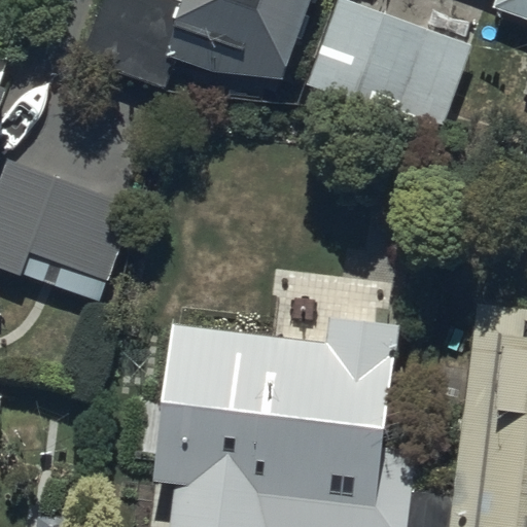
[(282,77),(307,0),(182,0),(165,51),(212,72),(282,77)]
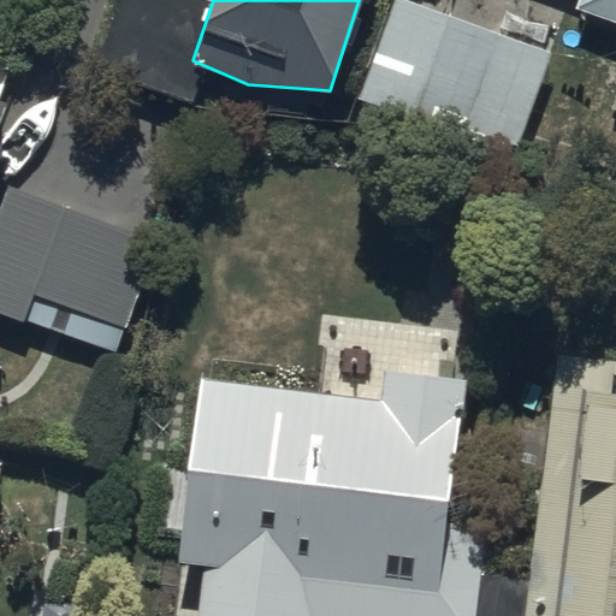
[(555,52),(415,0),(394,0),(357,96),(516,155),(555,52)]
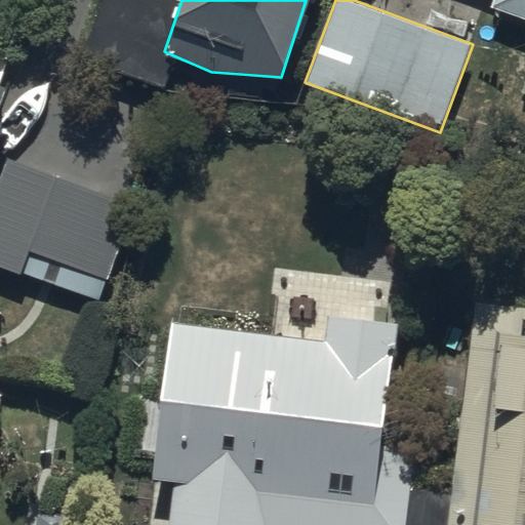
[(524,0),(492,0),(491,6),(524,17),(524,76),(520,91),(524,93),(524,0)]
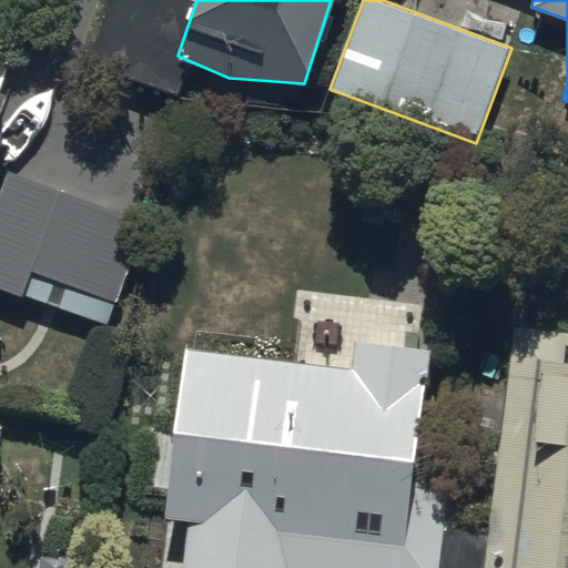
[(9,95),(0,91),(0,286),(23,295),(32,270),(115,300),(179,120),(20,63),(9,95)]
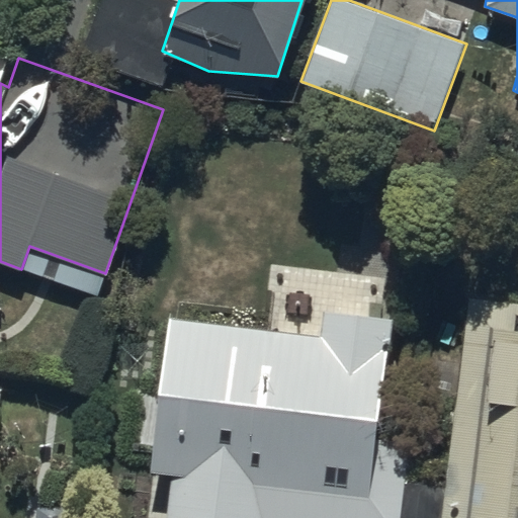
[(402,517),(517,517),(517,303),(466,297),(446,484),(407,480),(402,517)]
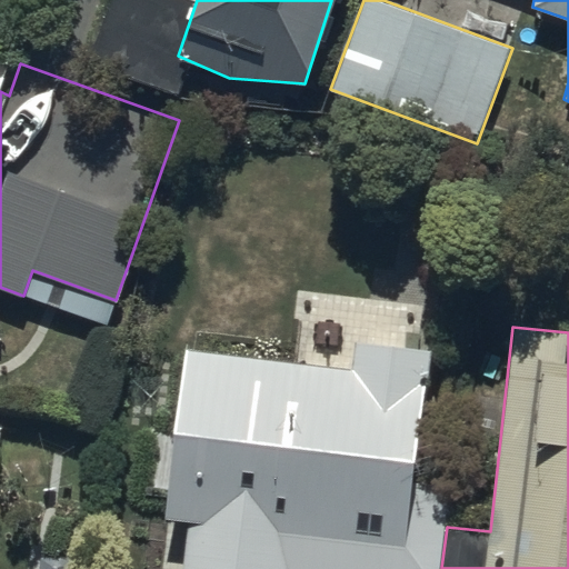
[(441,568),(447,527),(451,485),(416,481),(431,348),(356,339),(352,367),(186,348),(167,518),(182,520),(177,568),(441,568)]
